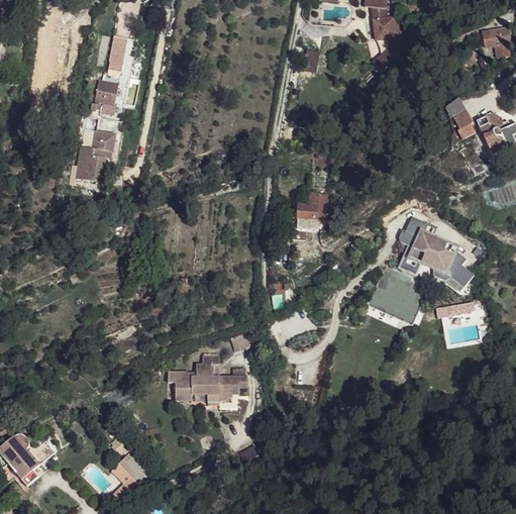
[(373,17),(387,16),(386,7),(386,0),(365,0),(365,5),(370,6),(372,18),(373,17)]
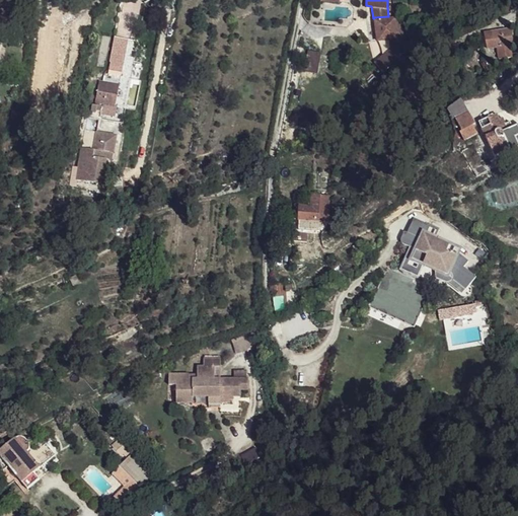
[(86,17),(73,15),(71,28),(83,30),(86,17)]
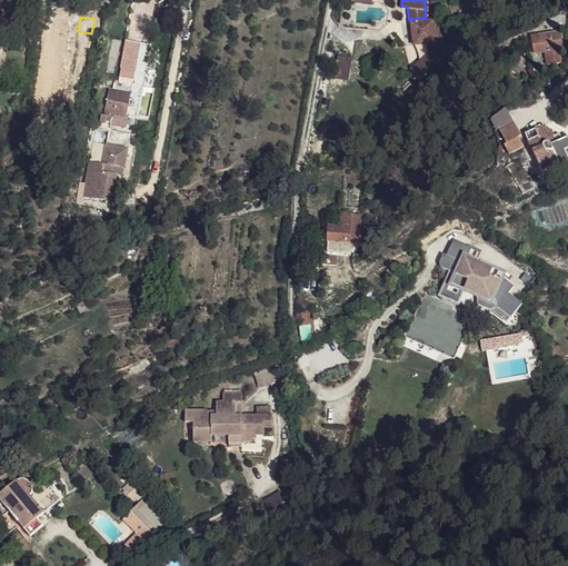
[(410,19),(414,42),(427,40),(436,39),(436,38),(434,26),(432,17),(426,18),(410,19)]
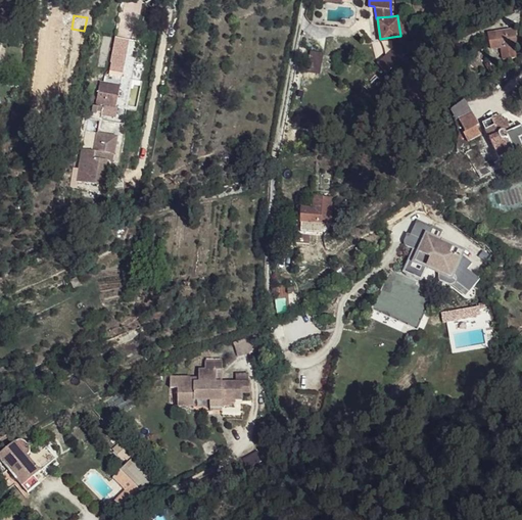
[(371,18),(374,39),(380,39),(377,17),(376,18),(371,18)]
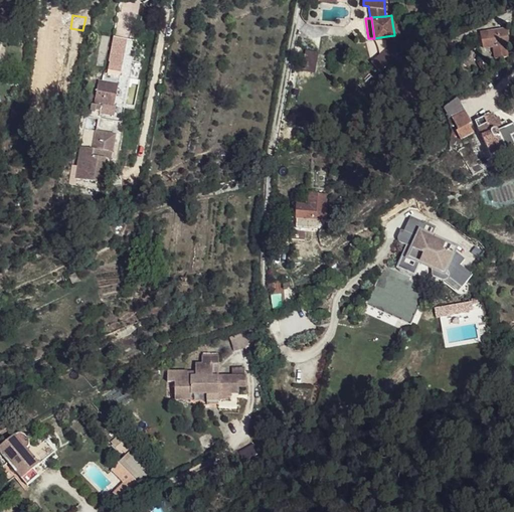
[(481,32),(484,47),(490,46),(505,44),(508,43),(506,28),(481,32)]
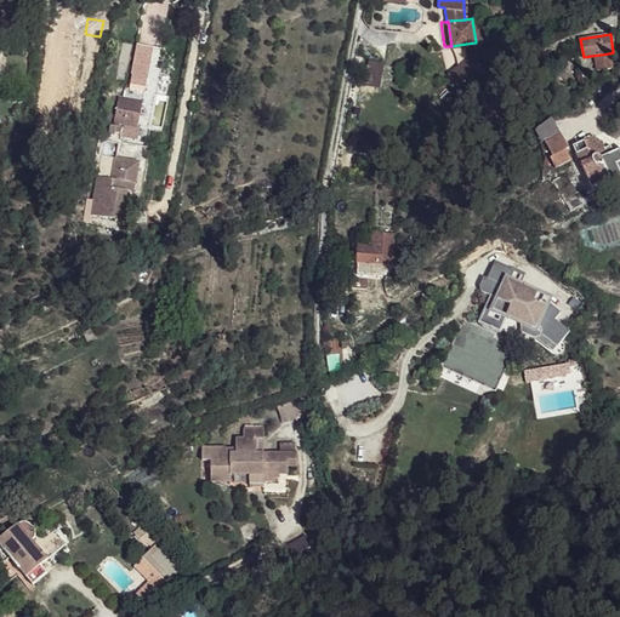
[(130,73),(141,74),(143,75),(149,45),(136,41),(130,73)]
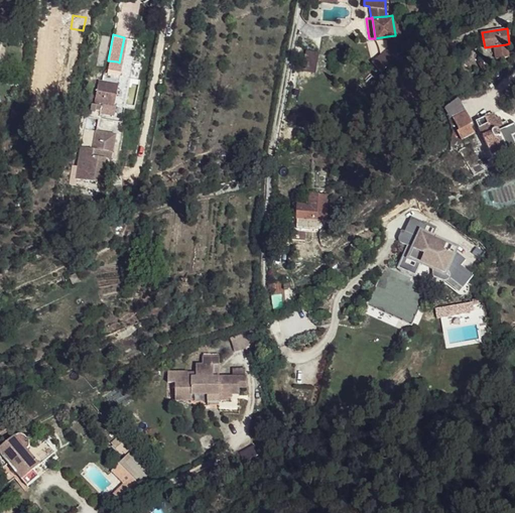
[(376,62),(381,69),(403,48),(400,34),(395,34),(395,35),(387,36),(388,44),(391,48),(376,62)]
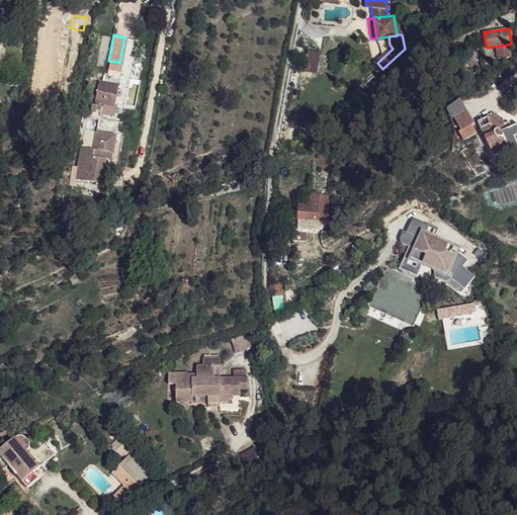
[(373,60),(377,63),(393,49),(390,45),(373,60)]
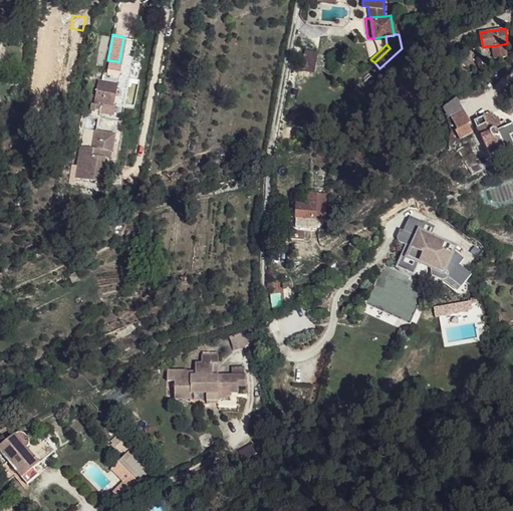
[(489,46),(491,58),(505,55),(504,44),(489,46)]
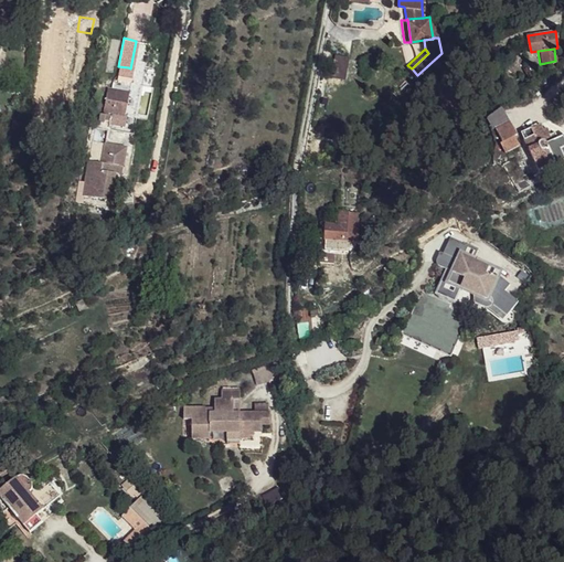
[(346,55),(337,54),(332,76),(341,77),(346,55)]
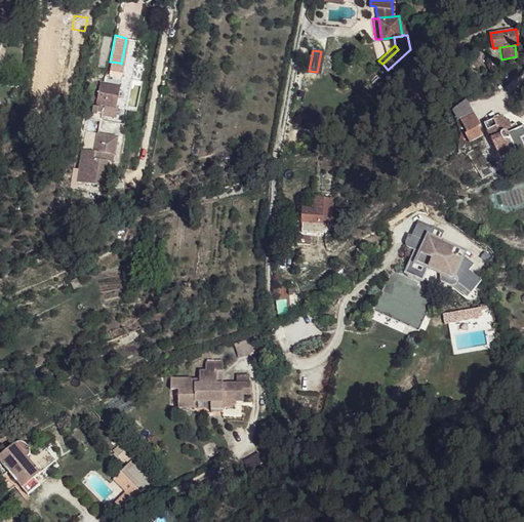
[(116,75),(119,63),(110,62),(109,68),(104,72),(116,75)]
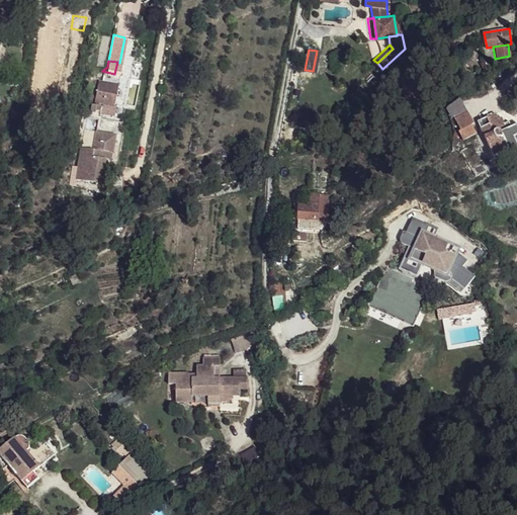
[(134,61),(131,76),(139,77),(142,63),(134,61)]
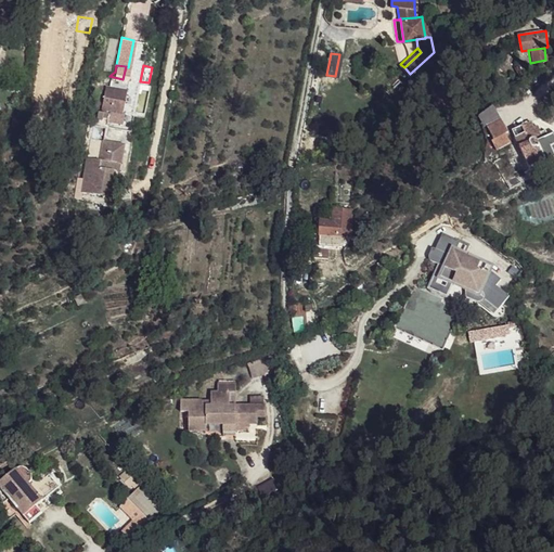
[(102,107),(111,108),(115,87),(106,85),(102,107)]
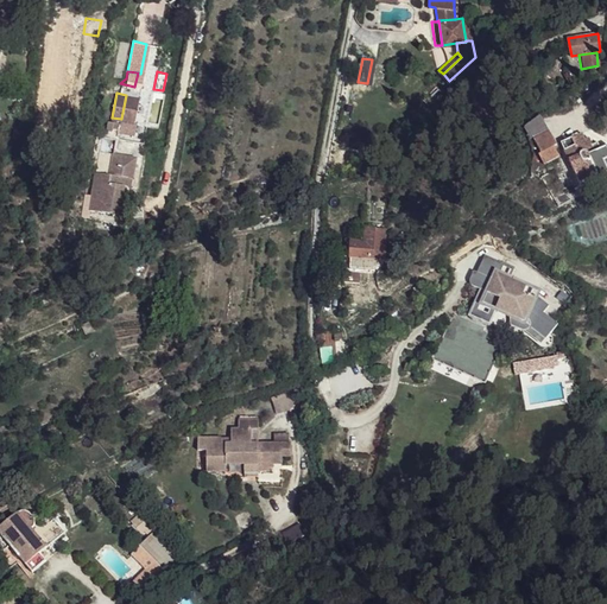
[(126,95),(121,119),(132,121),(137,97),(126,95)]
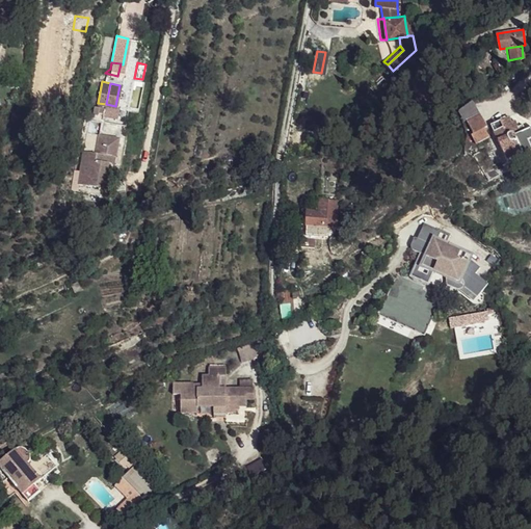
[(100,110),(105,111),(106,107),(96,105),(94,112),(99,113),(100,110)]
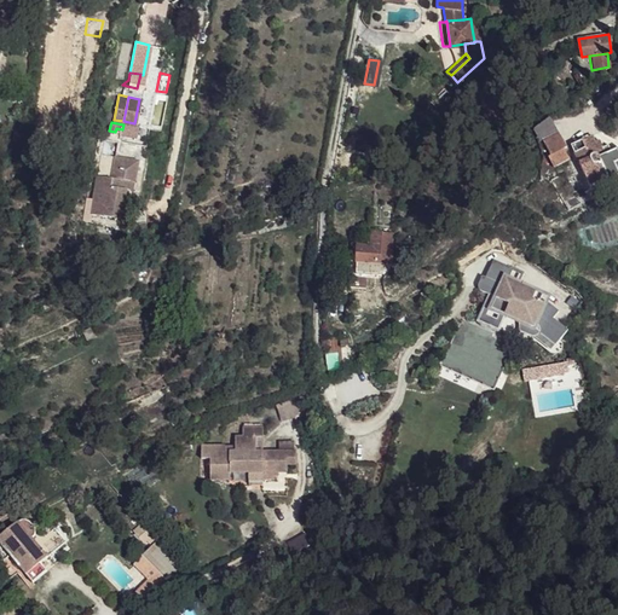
[(537,132),(541,144),(556,134),(549,122),(537,132)]
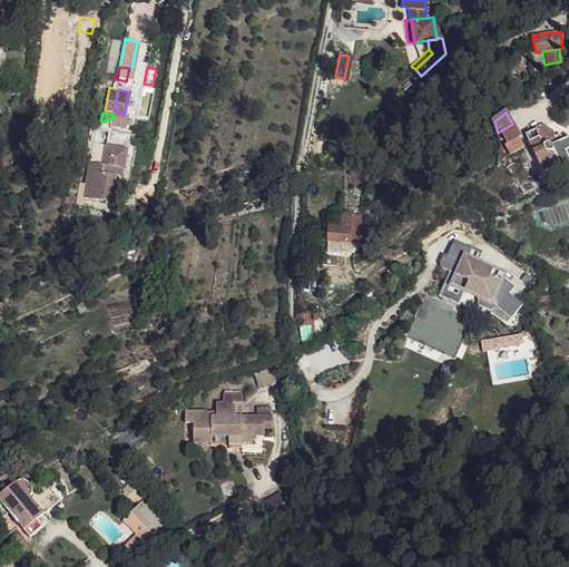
[(520,130),(522,134),(545,120),(543,119),(520,130)]
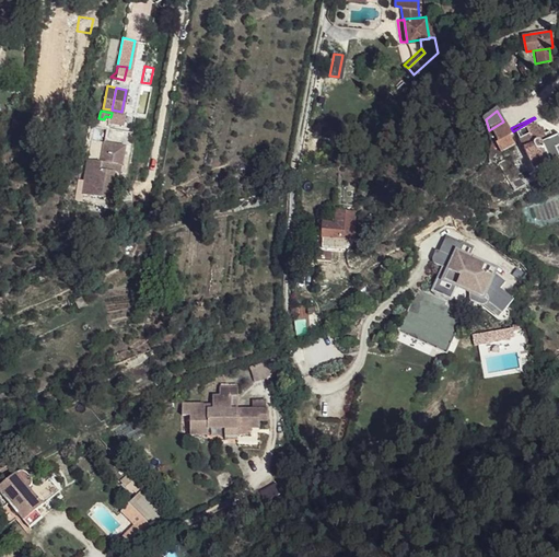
[(535,118),(513,131),(524,151),(530,163),(556,151),(543,123),(537,125),(535,118)]
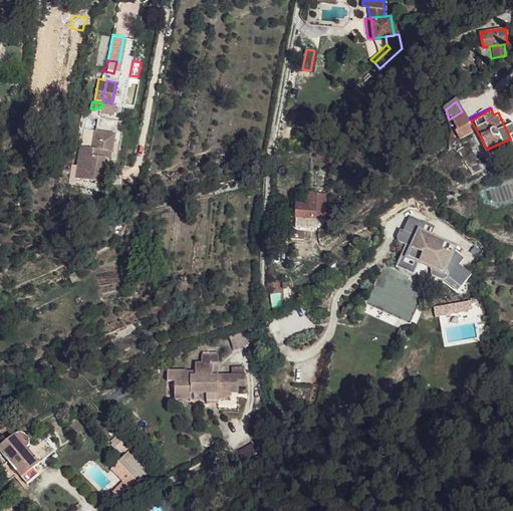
[(454,130),(467,122),(468,122),(462,111),(449,119),(453,131),(454,130)]
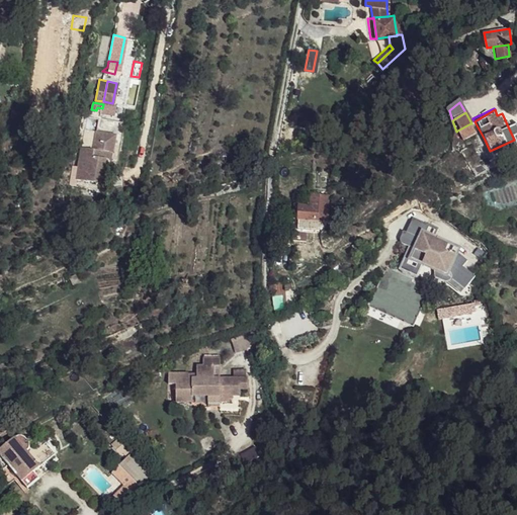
[(457,131),(462,140),(476,133),(470,123),(457,131)]
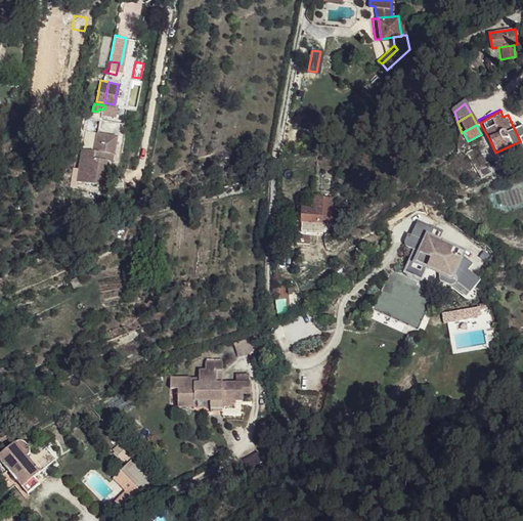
[(94,133),(91,132),(84,131),(81,147),(92,149),(94,133)]
